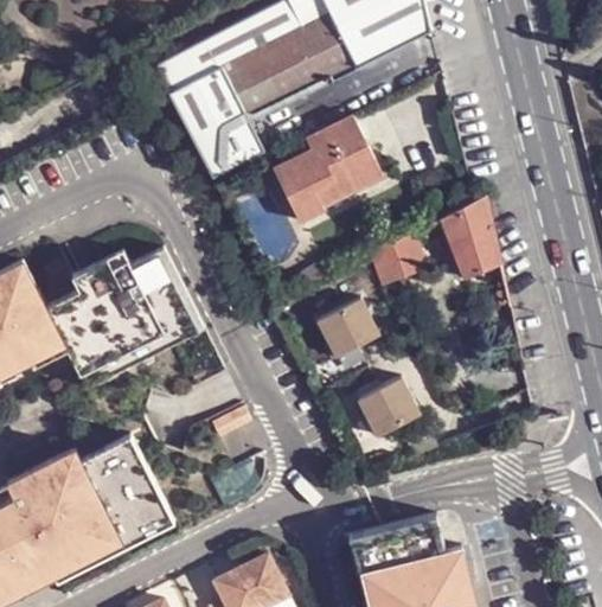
[(418,0),(280,0),(155,65),(212,179),(263,154),(248,122),(428,33),(424,14),(418,0)]
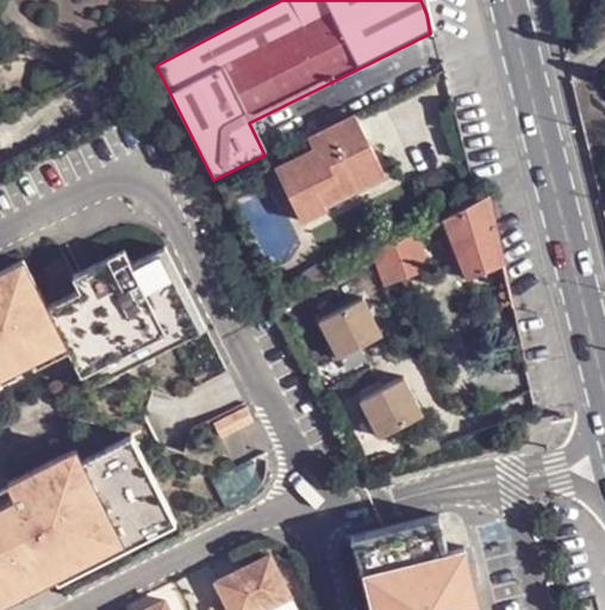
[(388,179),(359,117),(312,139),(316,147),(276,166),(305,225),(329,213),(326,210),(388,179)]
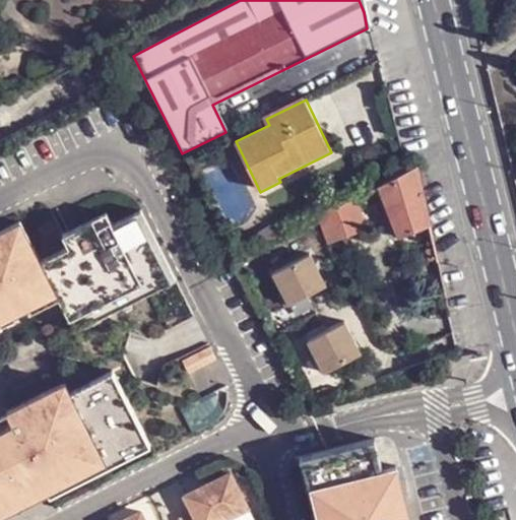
[(427,229),(414,168),(375,187),(395,239),(427,229)]
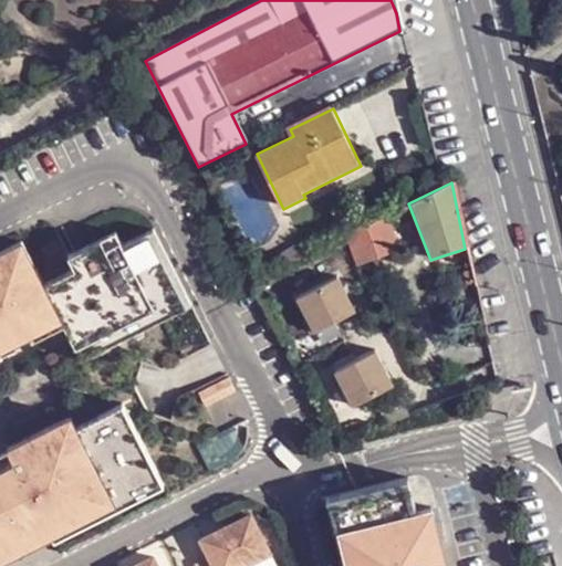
[(395,251),(382,217),(364,226),(376,257),(395,251)]
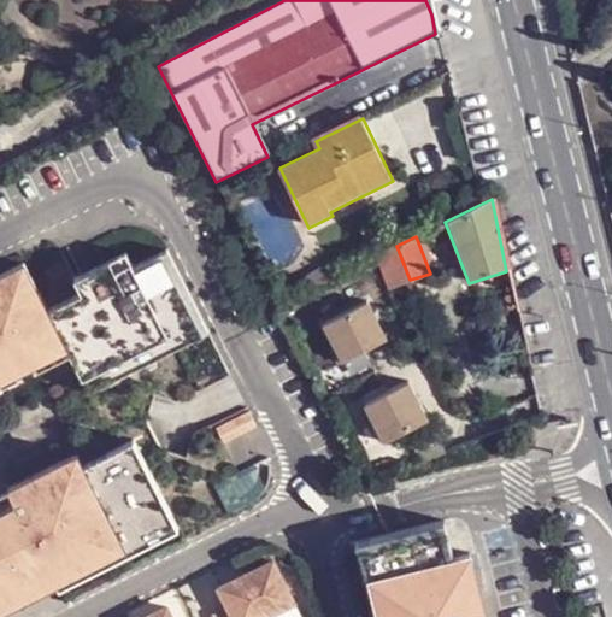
[(377,254),(390,287),(410,280),(396,246),(377,254)]
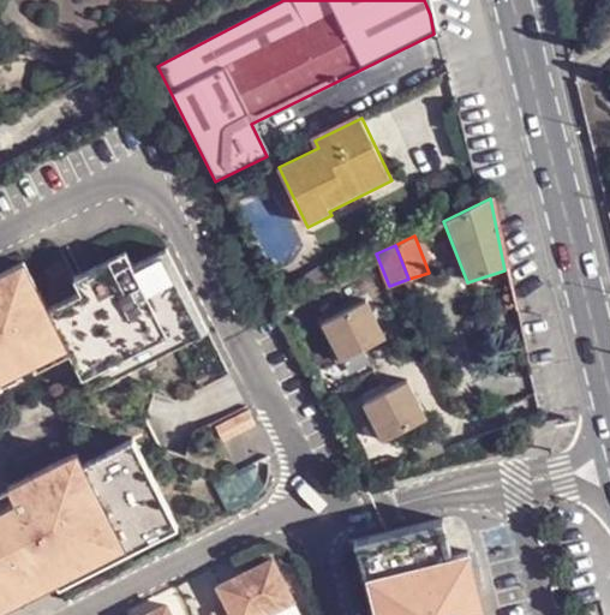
[(77,292),(45,310),(64,347),(70,357),(79,377),(148,342),(153,352),(168,344),(163,334),(198,316),(163,248),(129,266),(127,261),(100,275),(102,280),(77,292)]
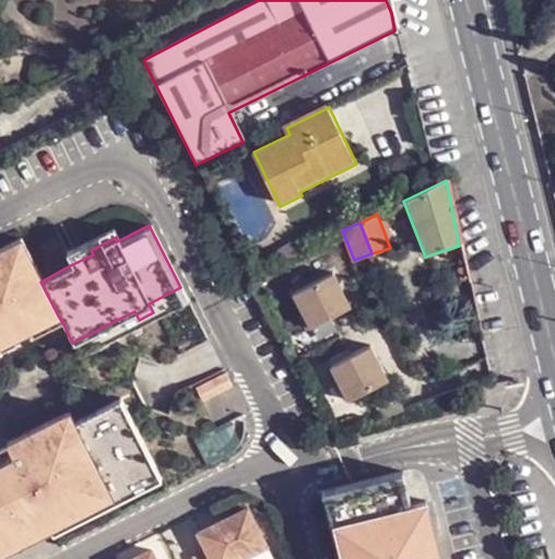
[(65,252),(70,265),(93,254),(91,250),(116,237),(111,228),(65,252)]
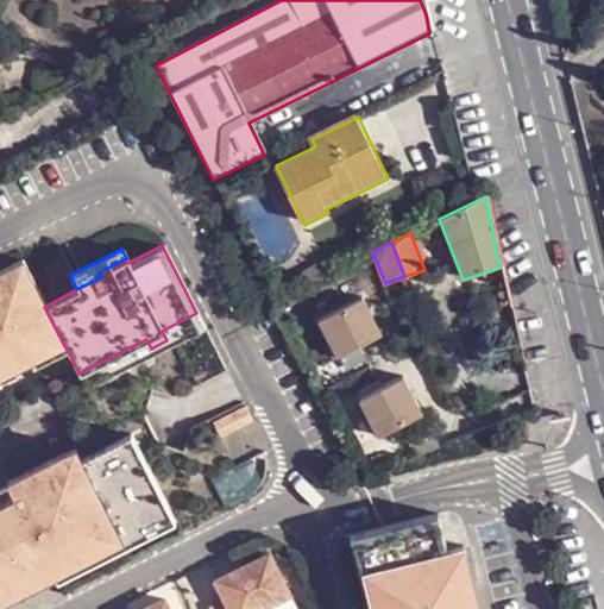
[(0,376),(16,369),(31,360),(63,344),(44,307),(20,261),(0,270),(0,376)]
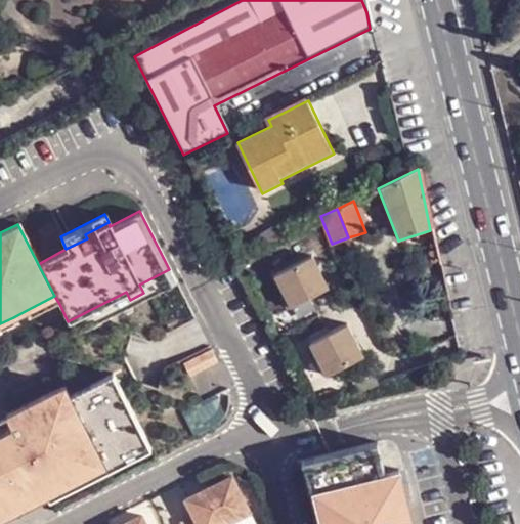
[(325,288),(308,257),(271,276),(288,307),(325,288)]
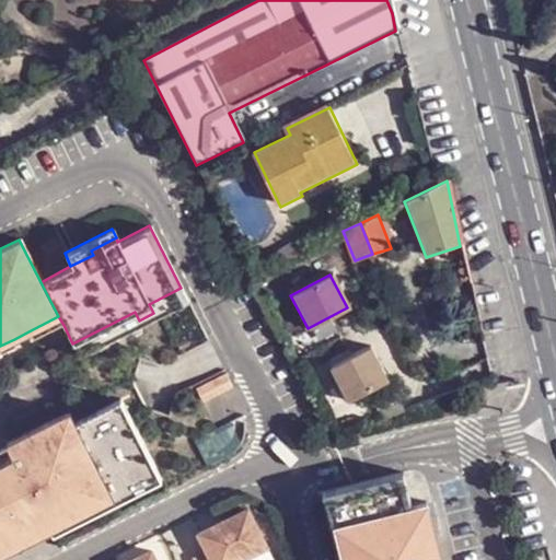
[(181,288),(149,304),(153,313),(155,316),(187,299),(181,288)]
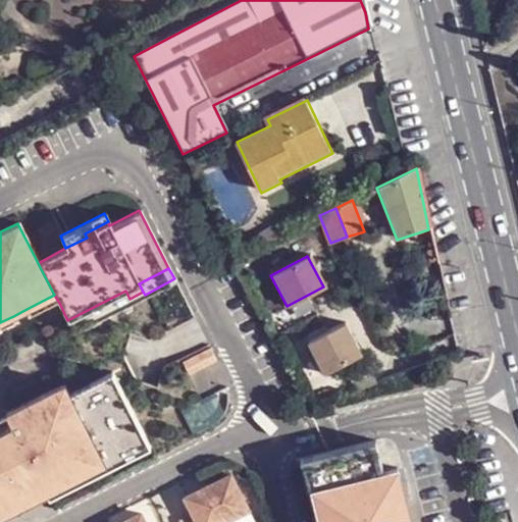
[(125,291),(67,320),(73,331),(131,302),(130,299),(125,291)]
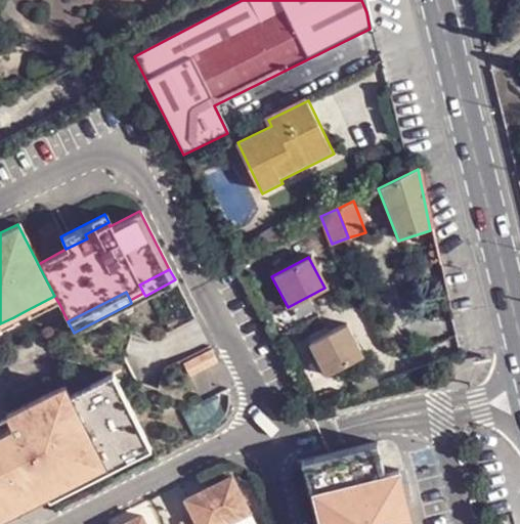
[(54,296),(27,310),(32,319),(59,304),(54,296)]
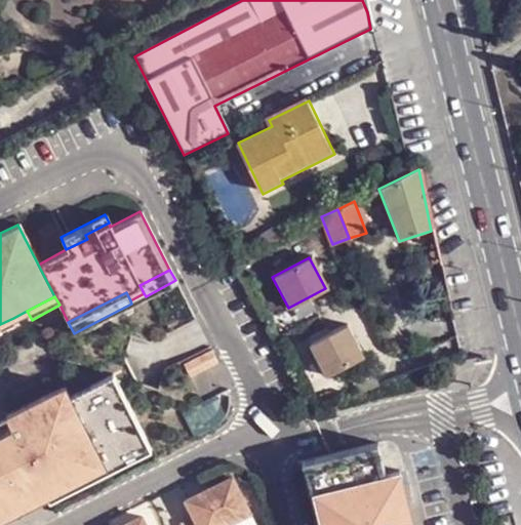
[(13,318),(0,324),(0,339),(19,330),(13,318)]
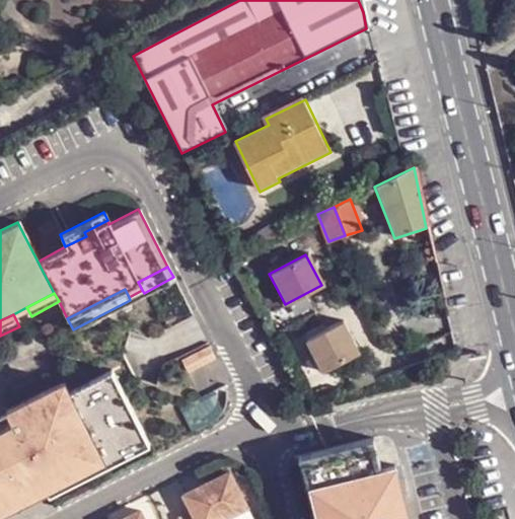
[(357,353),(341,321),(303,341),(320,373),(357,353)]
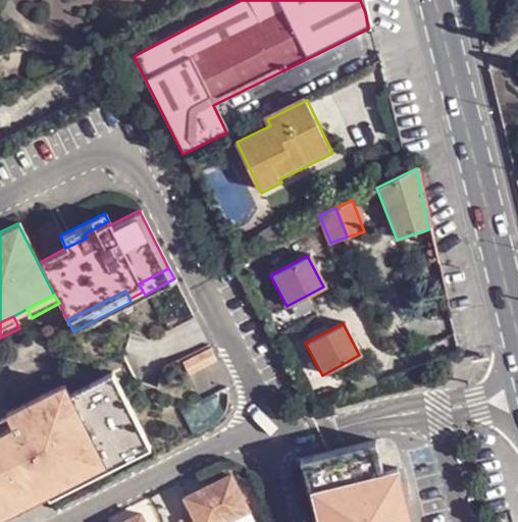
[(209,347),(183,360),(189,372),(216,359),(209,347)]
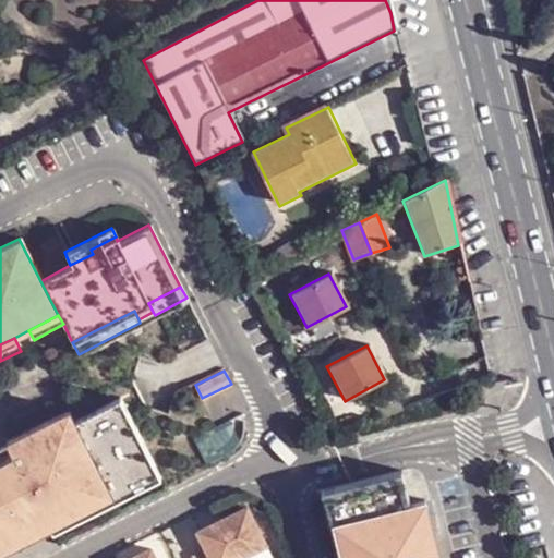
[(12,451),(0,457),(0,501),(14,530),(44,516),(47,520),(93,496),(107,488),(156,464),(120,396),(74,420),(69,409),(7,441),(12,451)]
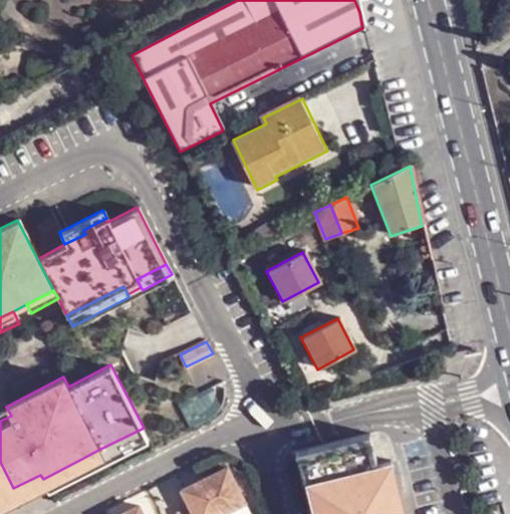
[(144,428),(98,450),(104,461),(149,439),(144,428)]
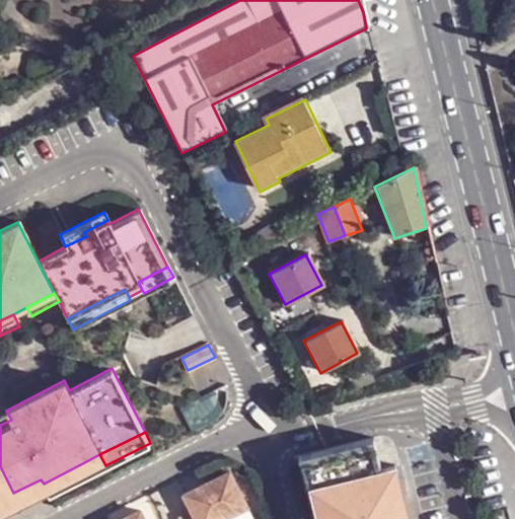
[(388,434),(375,438),(382,467),(395,464),(388,434)]
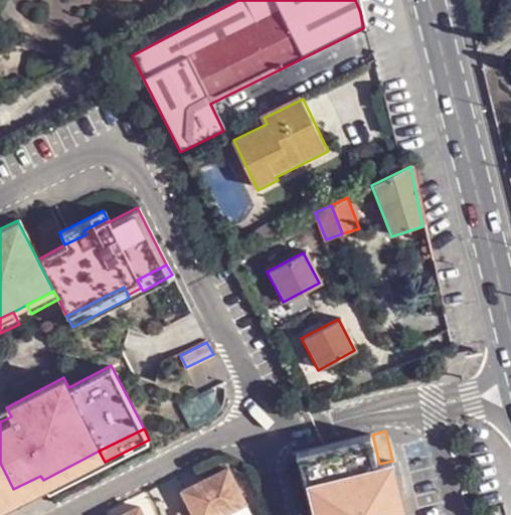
[(372,435),(311,450),(325,510),(317,512),(318,514),(391,514),(391,512),(404,509),(392,461),(379,464),(372,435)]
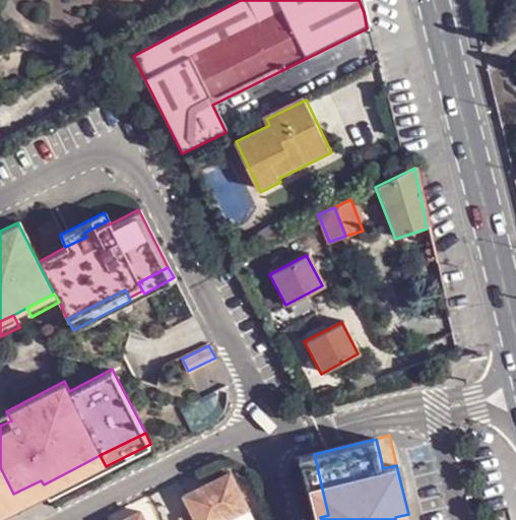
[(302,456),(316,519),(320,517),(328,515),(314,454),(302,456)]
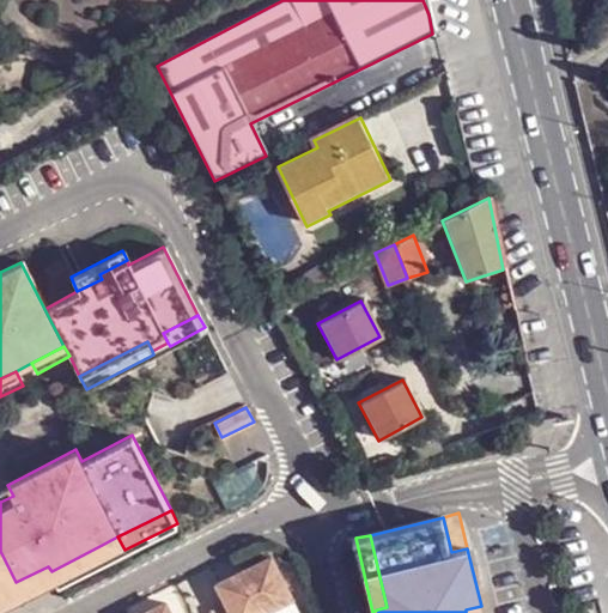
[(102,545),(52,571),(59,584),(110,558),(102,545)]
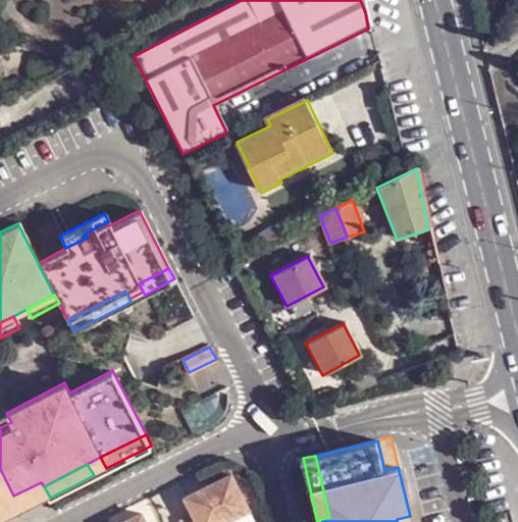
[(0,503),(13,496),(0,469),(0,503)]
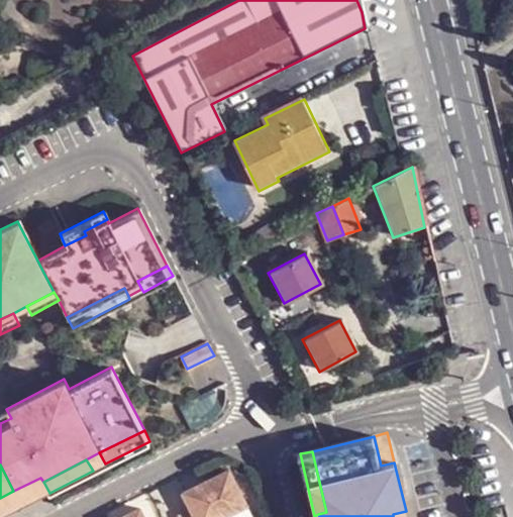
[(178,516),(221,516),(245,505),(227,470),(183,493),(191,510),(178,516)]
